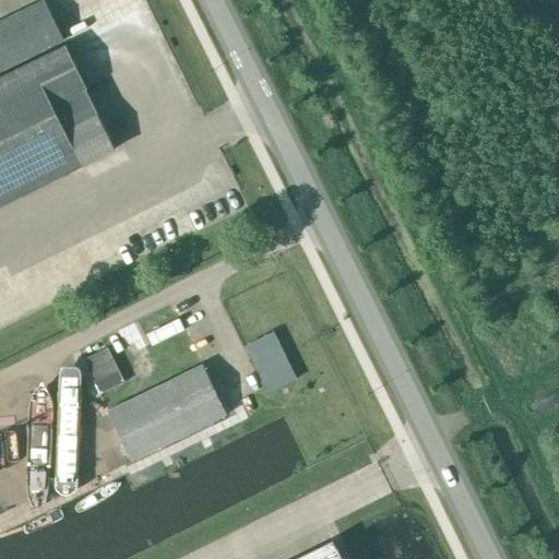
[(0,71),(62,40),(43,1),(0,21),(0,71)]
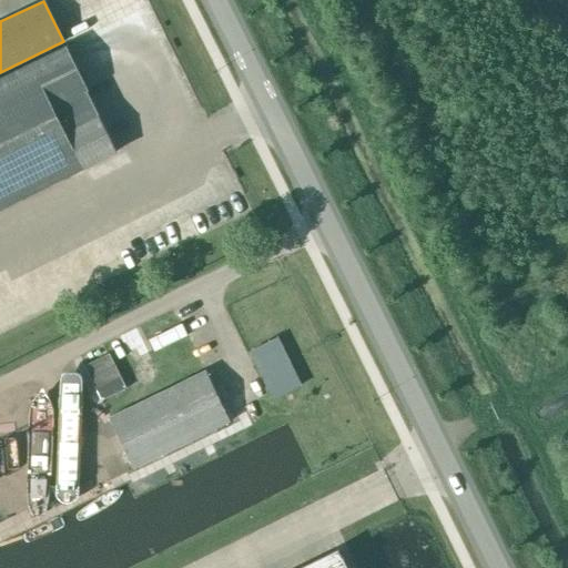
[(82,168),(118,151),(91,98),(90,98),(85,90),(89,89),(68,47),(0,79),(0,209),(82,168)]
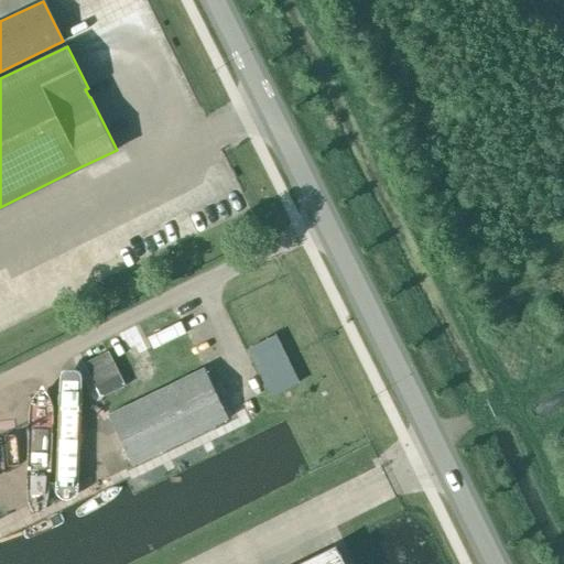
[(274,335),(248,348),(270,393),(296,380),(274,335)]
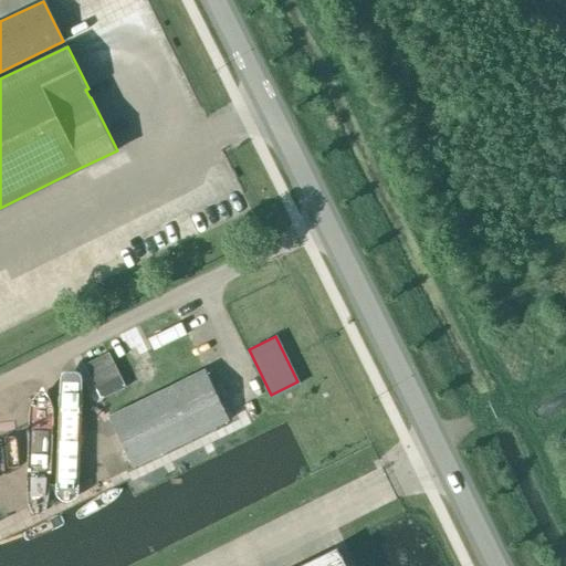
[(134,465),(228,420),(203,369),(109,416),(134,465)]
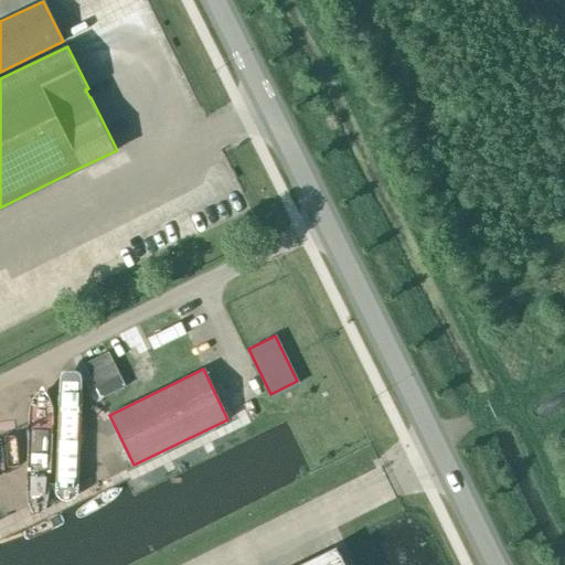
[(73,451),(97,439),(63,376),(40,388),(73,451)]
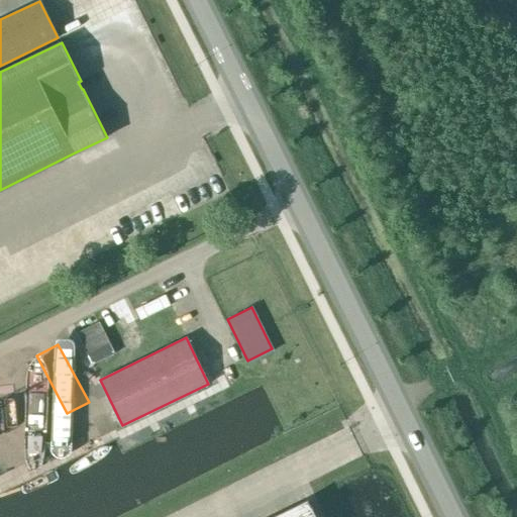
[(315,516),(308,501),(275,516),(315,516)]
